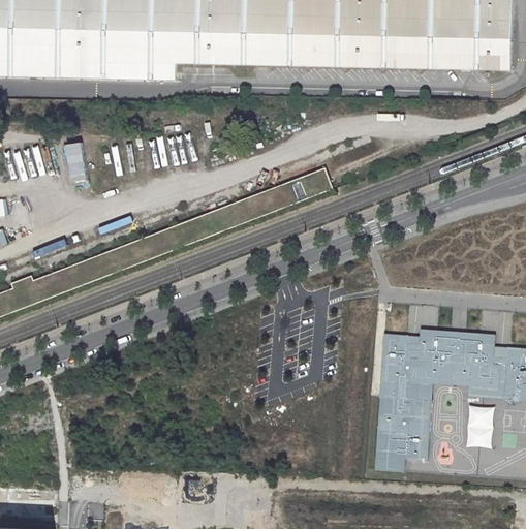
[(511,70),(512,0),(0,0),(0,74),(173,79),(174,64),(511,70)]
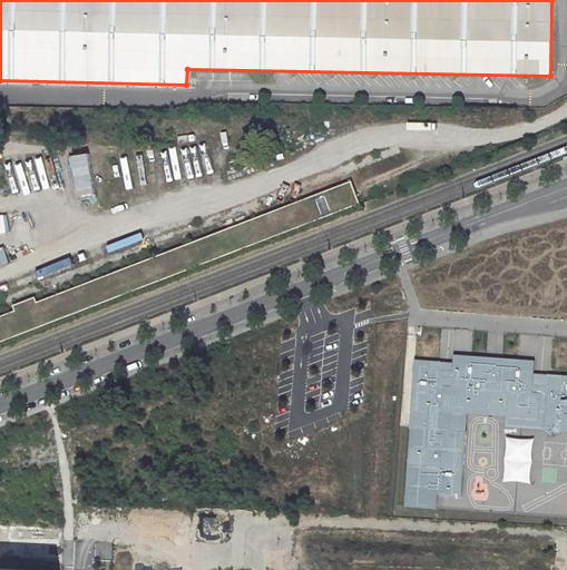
[(413,361),(403,507),(433,510),(434,494),(460,495),(466,415),(502,416),(501,425),(566,430),(566,374),(529,372),(529,360),(449,354),(449,362),(413,361)]
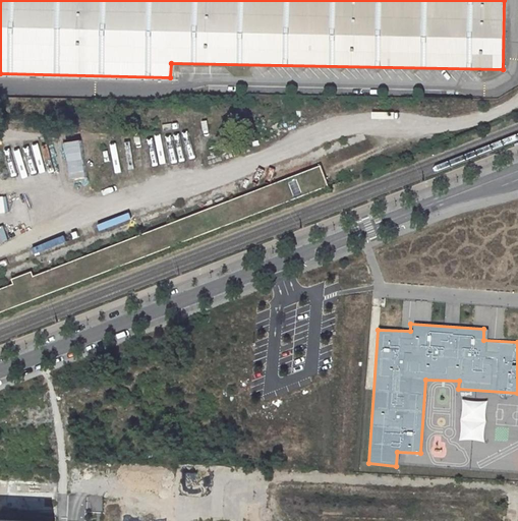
[(456,440),(481,441),(482,400),(457,400),(456,440)]
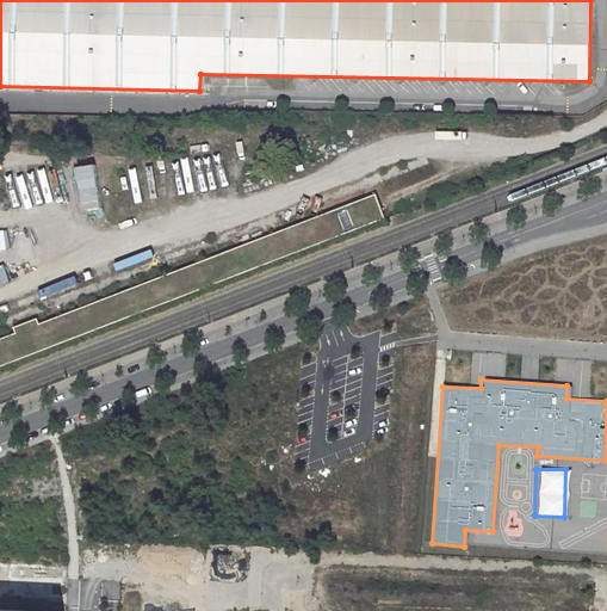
[(18,586),(63,586),(63,567),(18,566),(18,586)]
